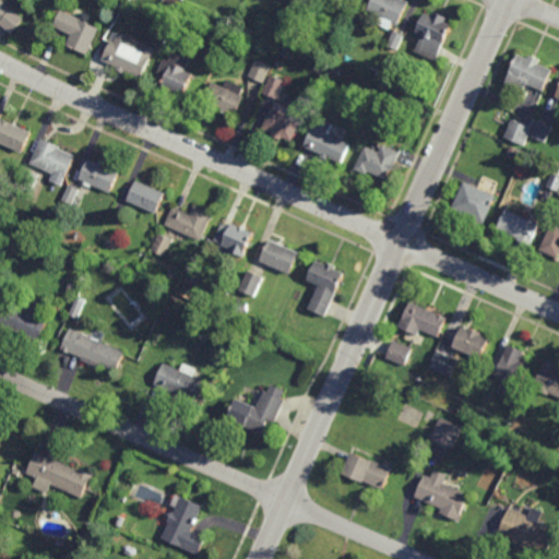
[(1,0),(24,19),(12,34),(0,23),(0,0),(1,0)]
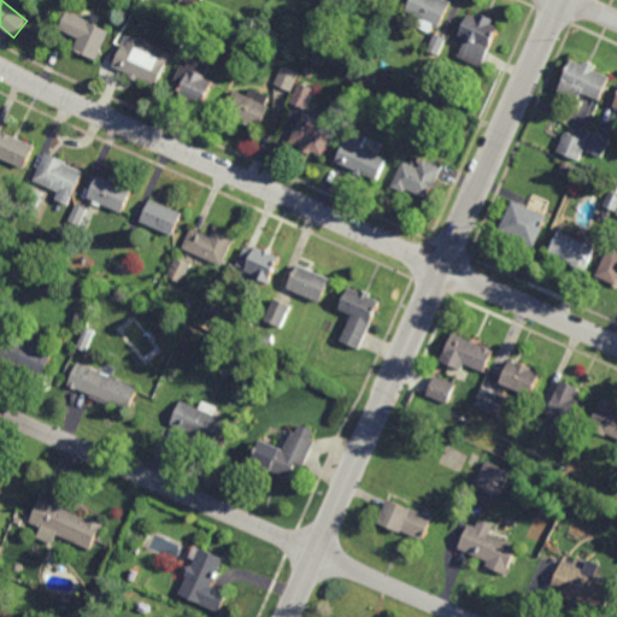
[(448,0),(453,3),(441,27),(436,24),(432,34),(418,27),(422,18),(407,12),(412,0),(448,0)]
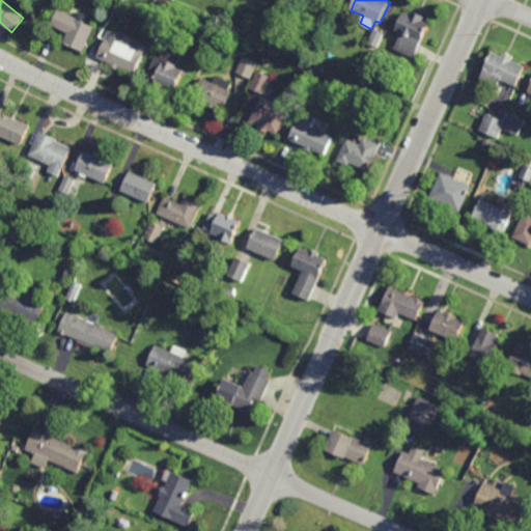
[(85,52),(73,47),(68,45),(64,43),(68,32),(53,25),(59,10),(95,27),(85,52)]
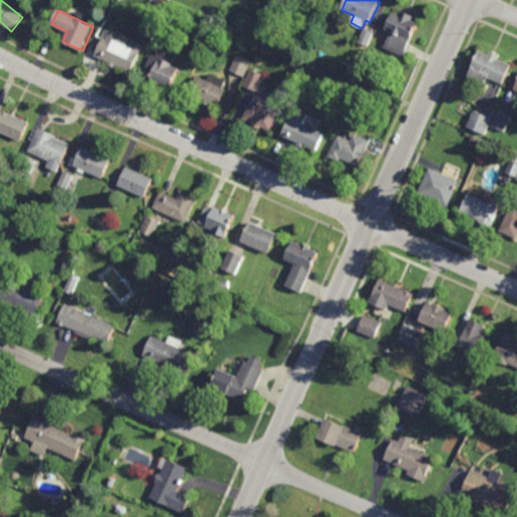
[(406,57),(385,47),(391,32),(387,30),(395,12),(419,23),(406,57)]
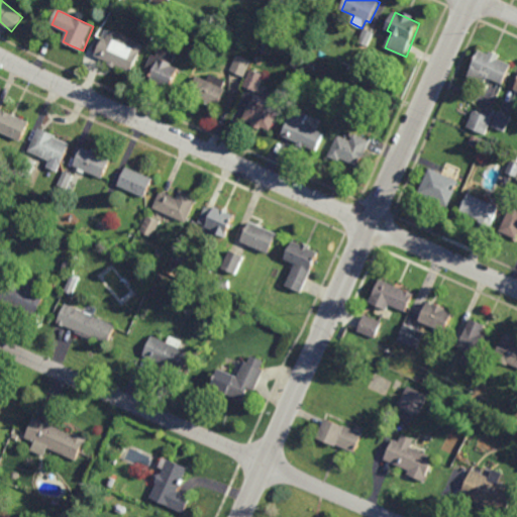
[(369,46),(359,42),(365,28),(374,32),(369,46)]
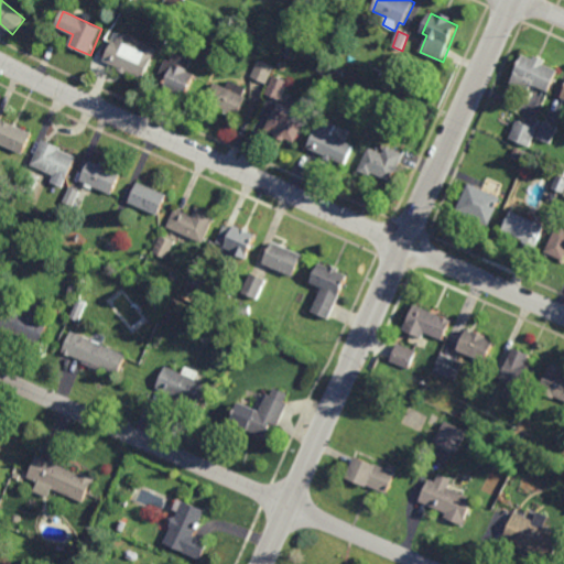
[(283,41),(275,38),(279,32),(286,35),(283,41)]
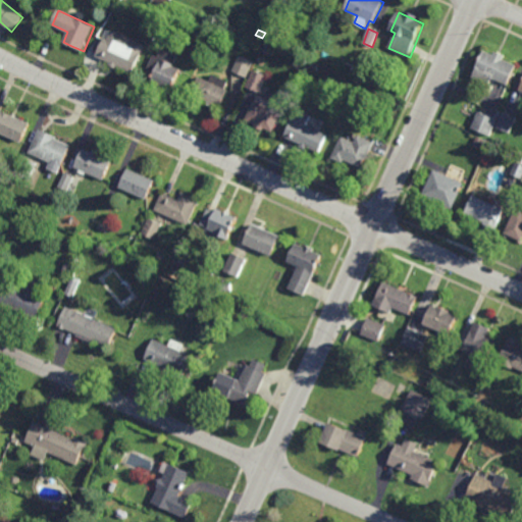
[(146,46),(133,73),(118,66),(117,68),(110,65),(111,63),(97,56),(105,38),(109,40),(113,31),(146,46)]
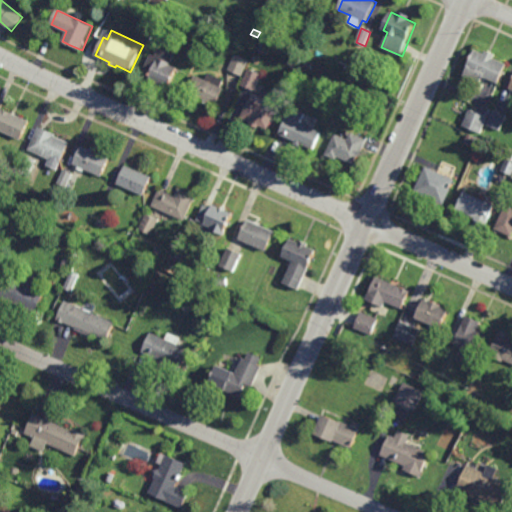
[(266,54),(257,51),(261,41),(270,45),(266,54)]
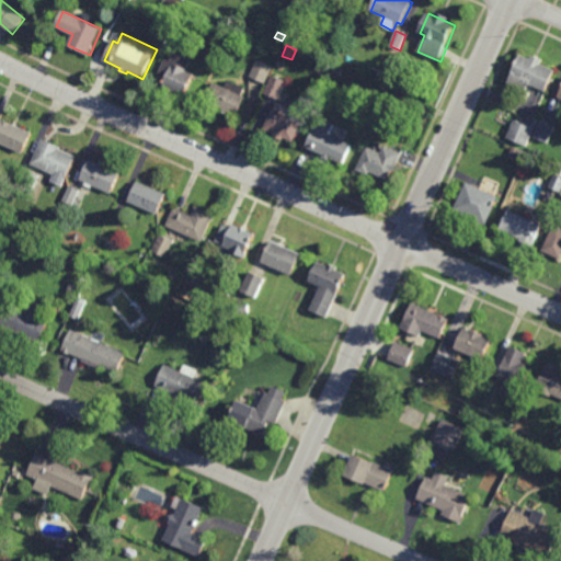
[(213,63),(206,59),(210,50),(217,53),(213,63)]
